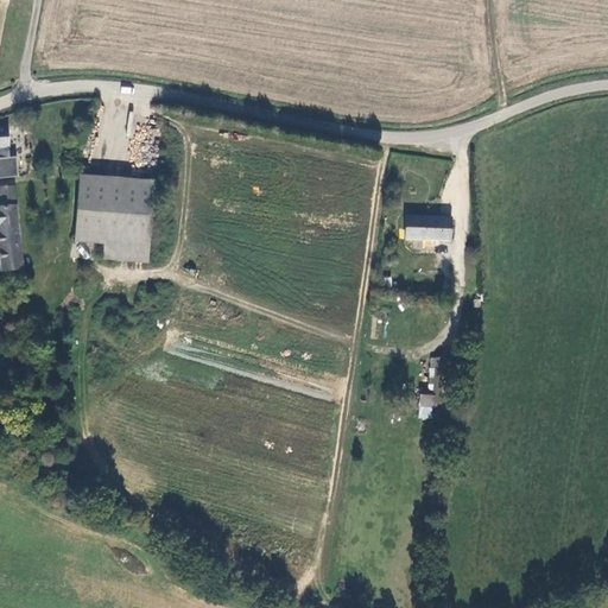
[(14,153),(8,153),(7,126),(0,126),(0,178),(17,178),(14,153)]
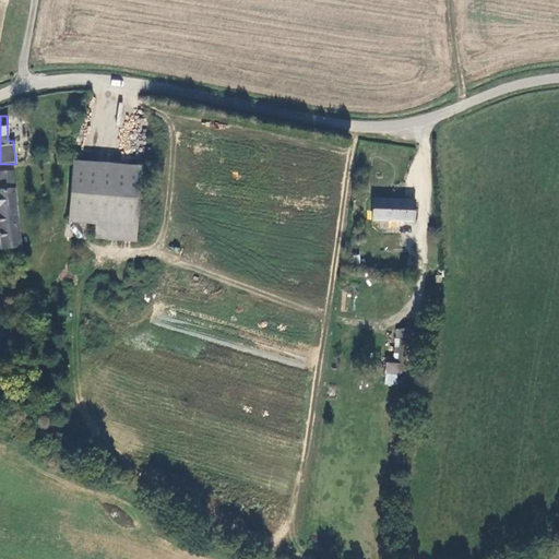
[(71,159),(67,221),(93,223),(135,225),(138,164),(71,159)]
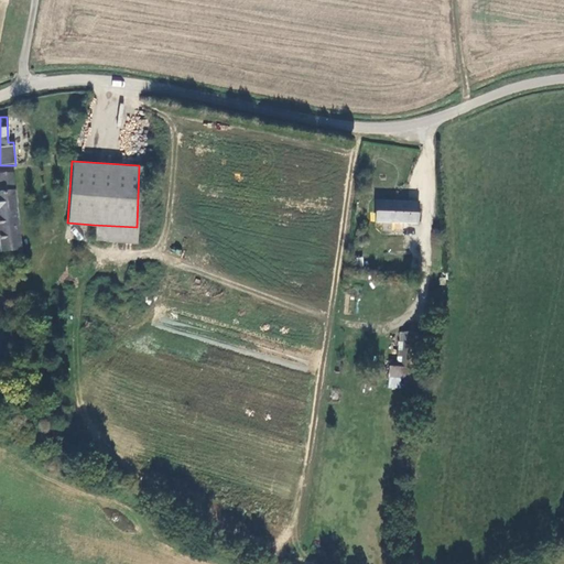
[(0,238),(1,251),(20,249),(12,173),(0,173),(0,238)]
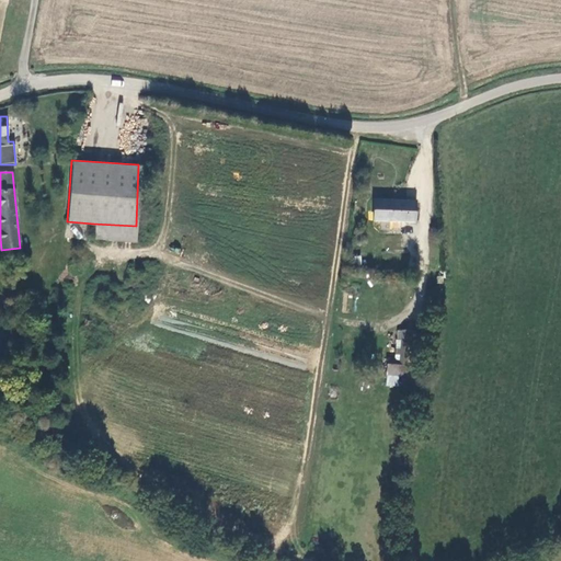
[(420,222),(421,203),(378,202),(377,221),(420,222)]
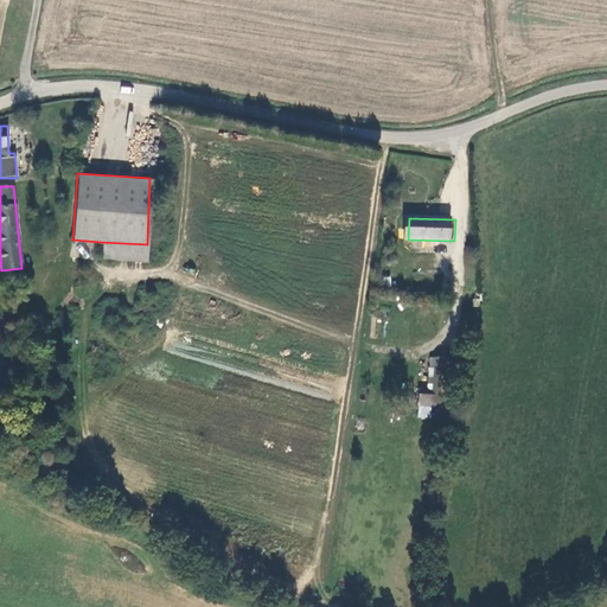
[(147,244),(101,242),(101,257),(146,261),(147,244)]
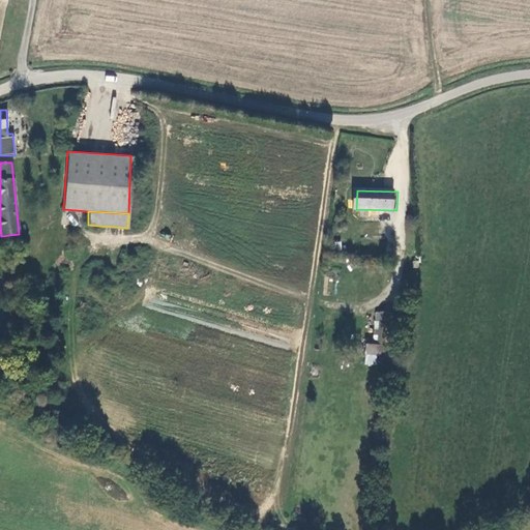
[(383,347),(386,314),(377,313),(374,347),(361,346),(360,354),(382,356),(383,347)]
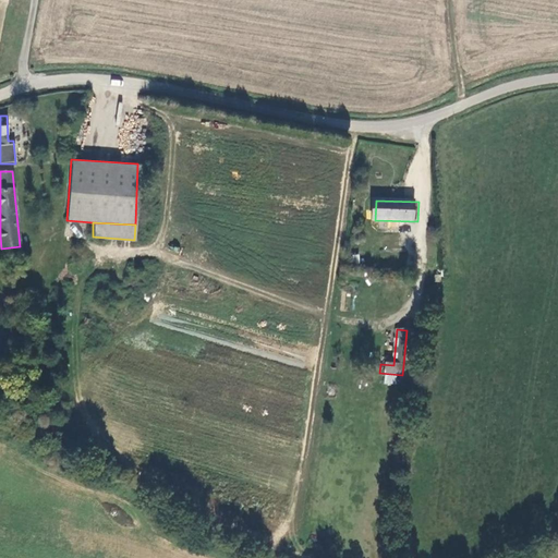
[(414,331),(407,330),(403,365),(411,366),(414,331)]
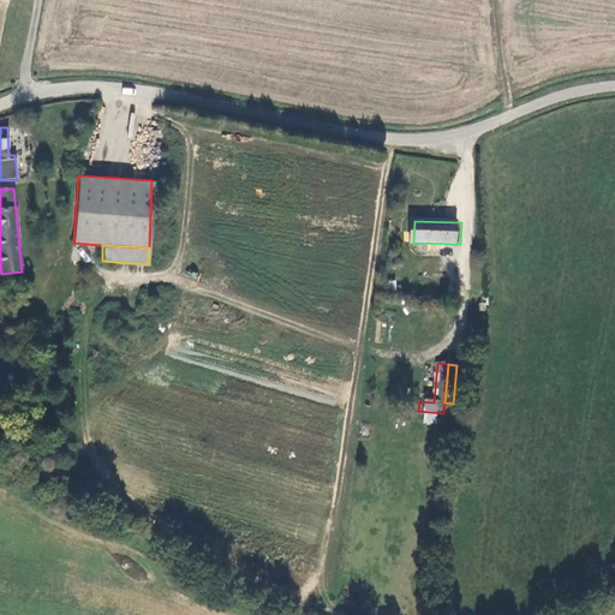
All buildings are outlined.
